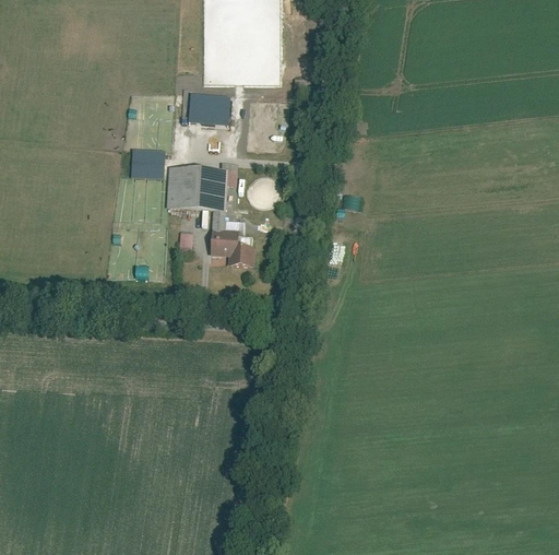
[(278,87),(296,86),(296,72),(284,72),(284,78),(277,78),(278,87)]
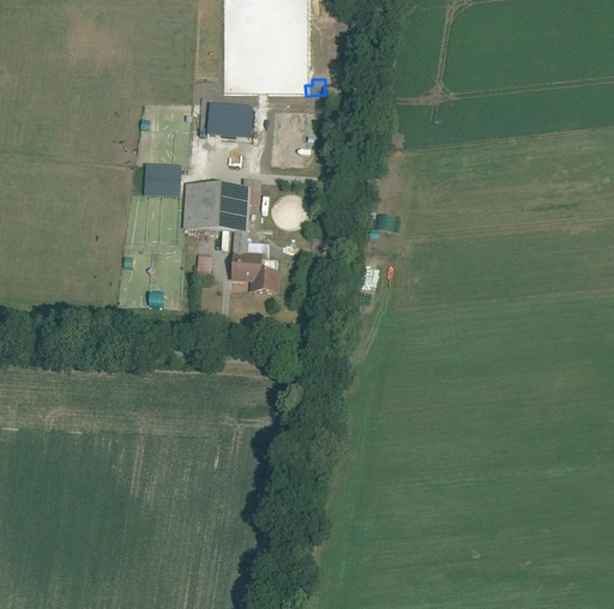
[(275,97),(305,97),(305,84),(275,84),(275,97)]
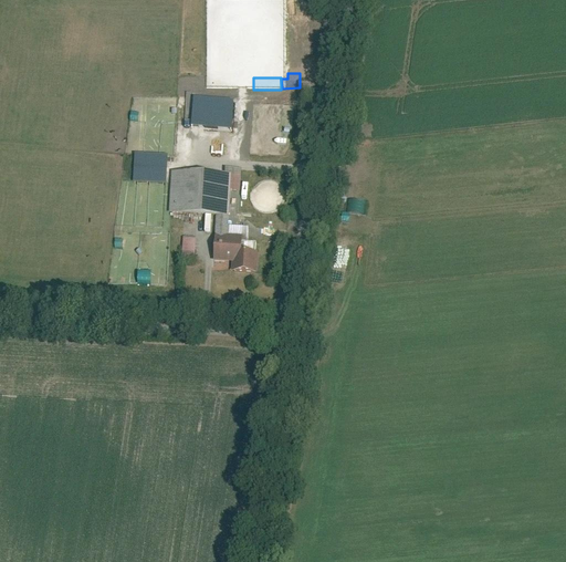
[(224,111),(194,108),(191,124),(223,126),(224,111)]
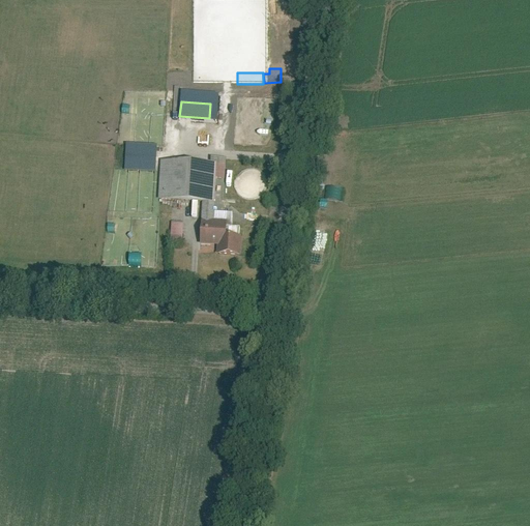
[(159,168),(159,140),(128,140),(127,168),(159,168)]
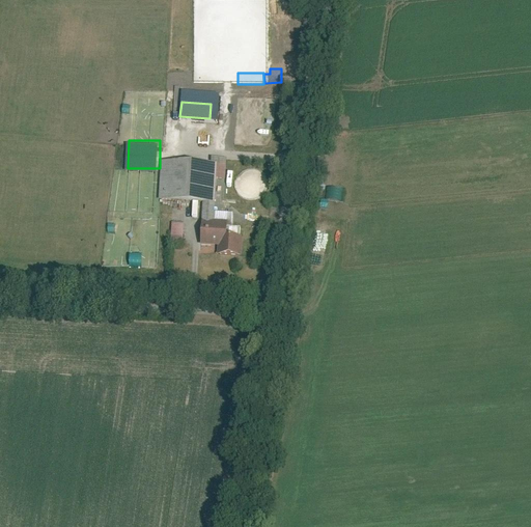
[(225,155),(210,153),(210,160),(215,160),(214,173),(223,174),(225,155)]
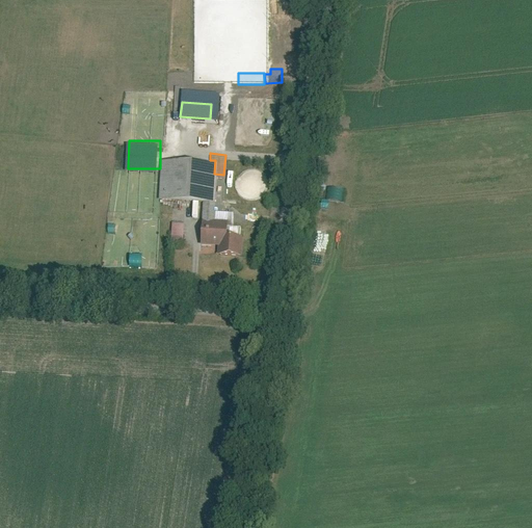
[(210,160),(161,157),(158,195),(201,199),(212,200),(214,174),(215,160),(210,160)]
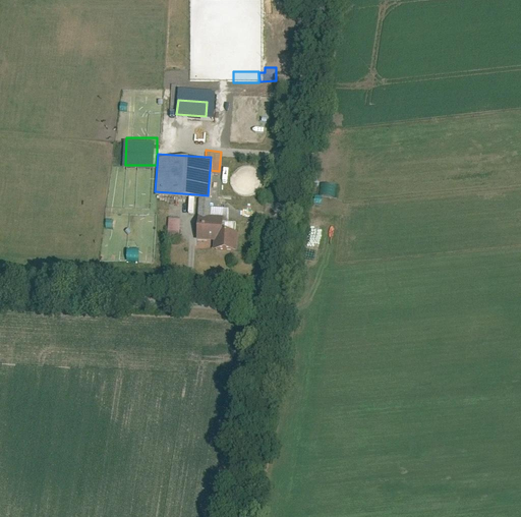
[(320,194),(337,194),(337,181),(320,181),(320,194)]
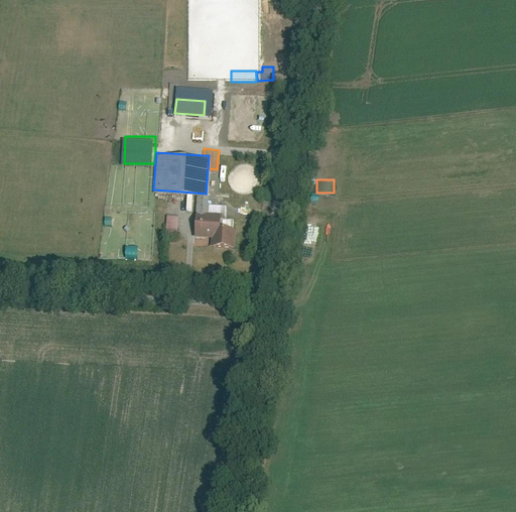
[(206,194),(195,193),(194,211),(205,212),(206,194)]
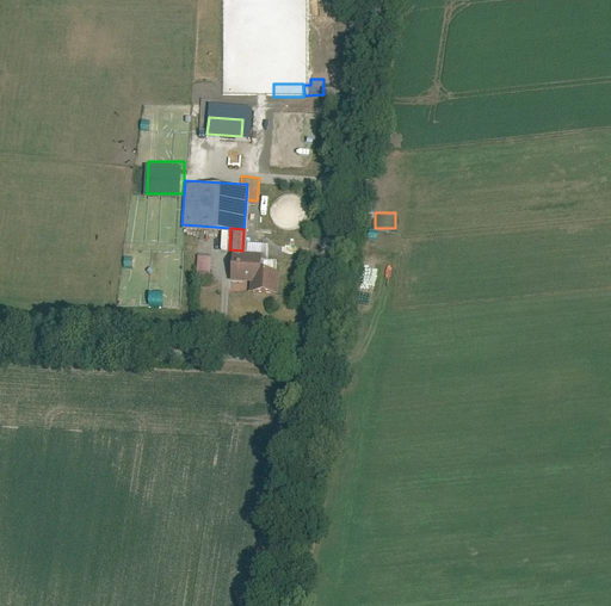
[(227,276),(254,278),(255,266),(255,252),(242,251),(229,249),(227,276)]
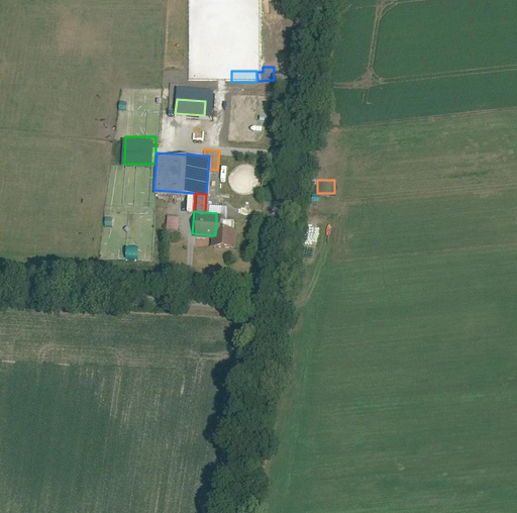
[(178,214),(166,213),(165,228),(177,228),(178,214)]
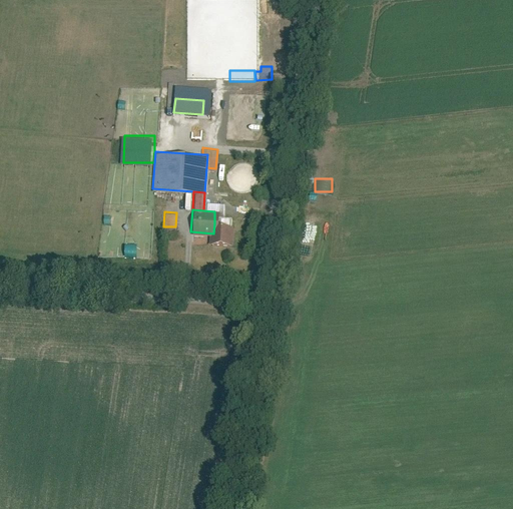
[(212,240),(231,242),(233,225),(214,223),(213,233),(212,240)]
